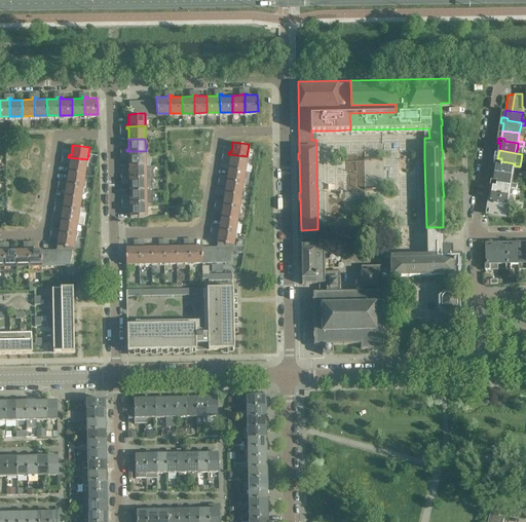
[(146,163),(146,151),(126,151),(126,154),(128,154),(129,163),(146,163)]
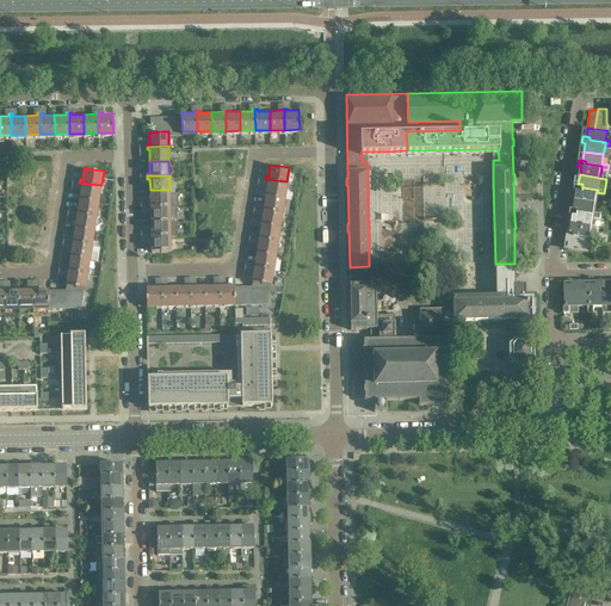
[(285,196),(287,181),(265,179),(265,181),(267,181),(266,193),(285,196)]
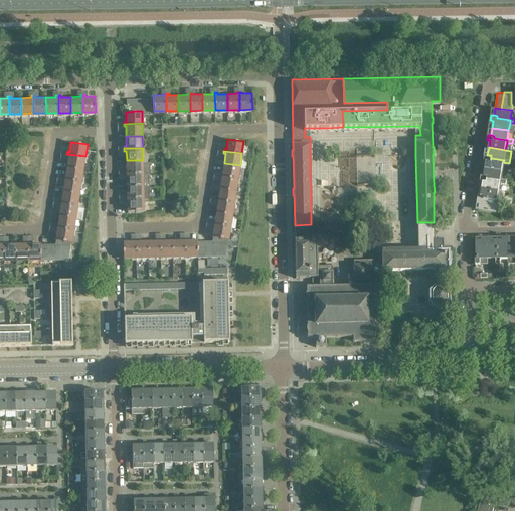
[(83,169),(86,156),(66,154),(66,156),(68,156),(67,166),(83,169)]
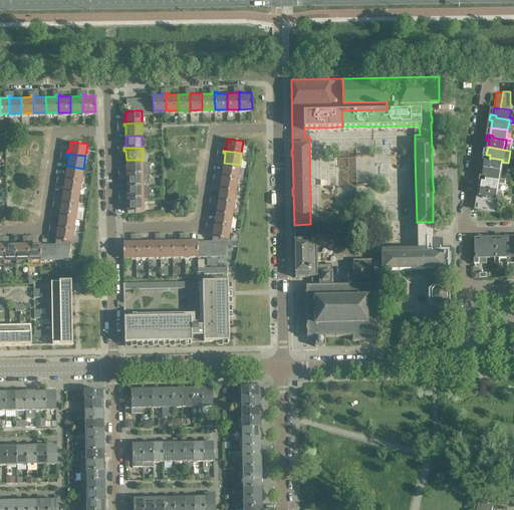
[(502,162),(503,160),(490,158),(490,155),(486,155),(484,154),(483,160),(486,160),(485,167),(501,170),(502,162)]
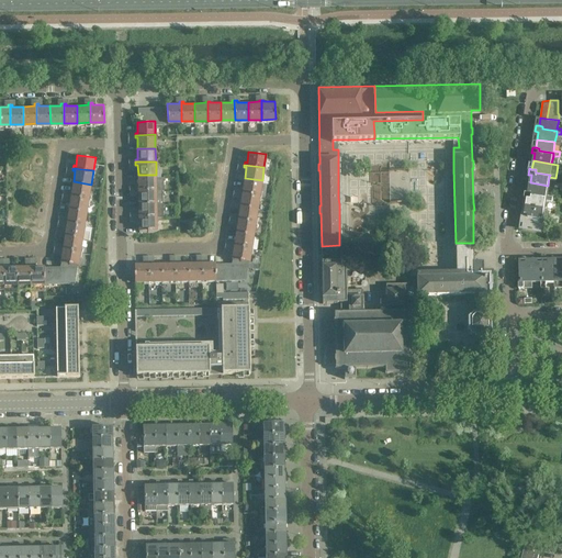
[(156,188),(156,175),(138,175),(138,186),(136,186),(136,189),(156,188)]
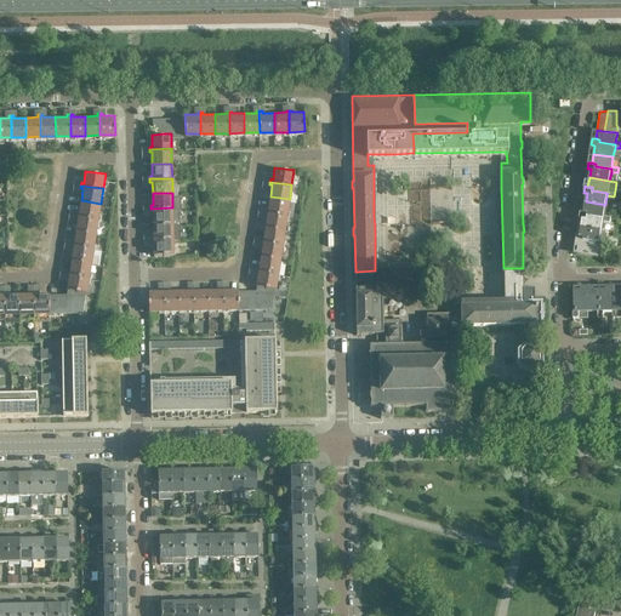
[(288,215),(290,199),(271,197),(268,209),(266,207),(266,211),(288,215)]
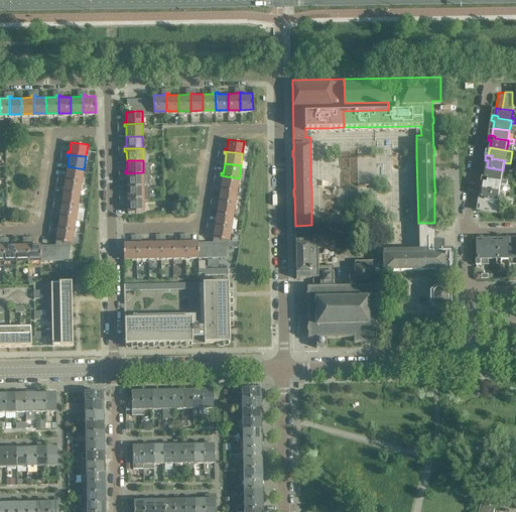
[(82,180),(84,169),(68,166),(66,176),(63,175),(63,178),(82,180)]
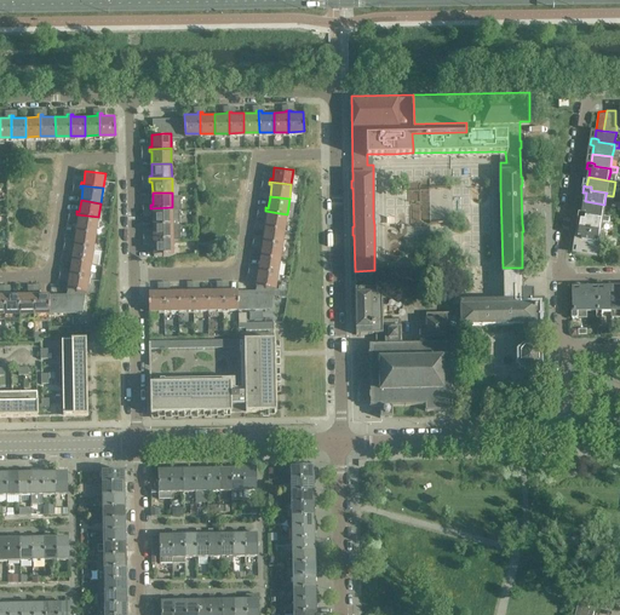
[(603,213),(604,205),(585,201),(583,211),(587,211),(587,214),(603,217),(602,219),(609,220),(610,214),(603,213)]
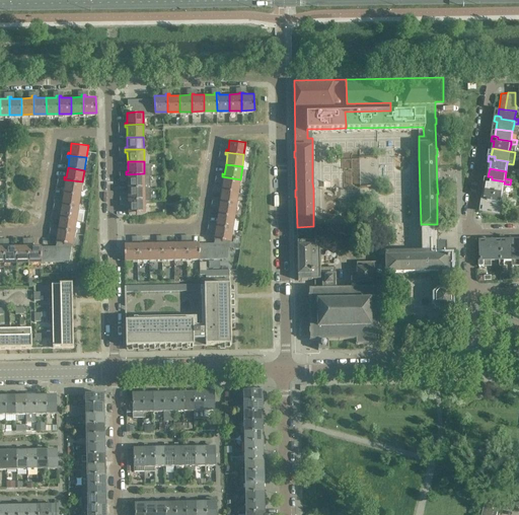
[(144,186),(144,173),(126,174),(126,176),(128,176),(128,187),(144,186)]
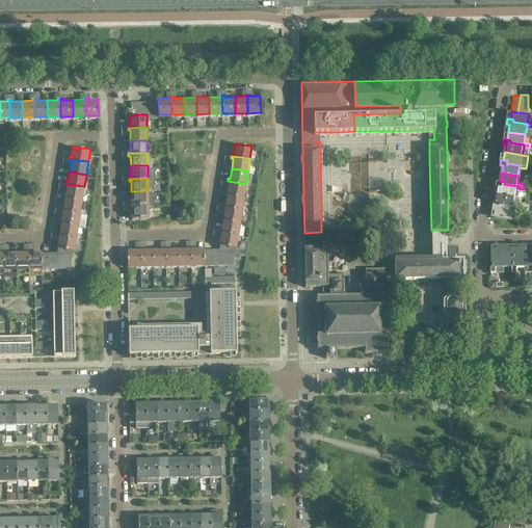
[(516,188),(517,186),(504,184),(504,181),(500,181),(498,180),(497,185),(500,186),(498,193),(515,196),(516,188)]
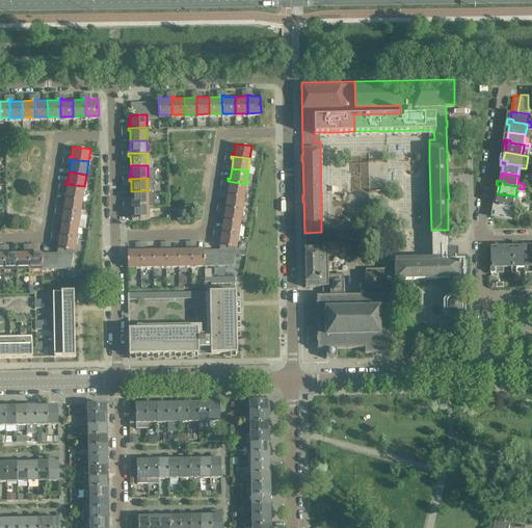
[(244,196),(246,184),(228,181),(227,183),(229,183),(228,193),(244,196)]
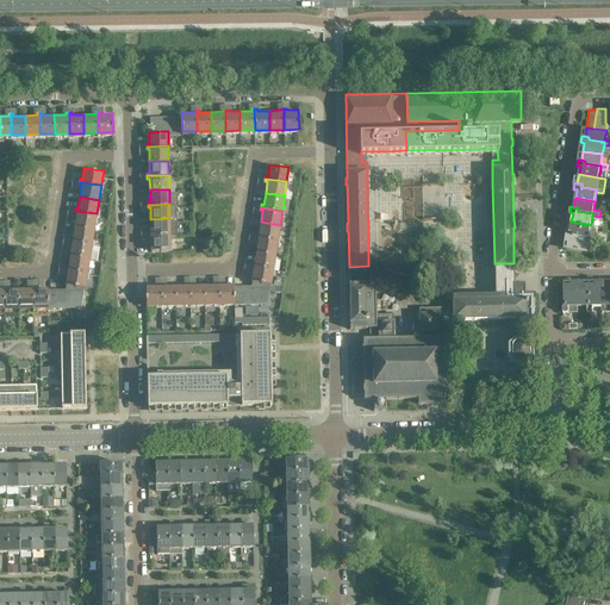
[(94,228),(97,213),(75,211),(74,213),(76,213),(75,225),(94,228)]
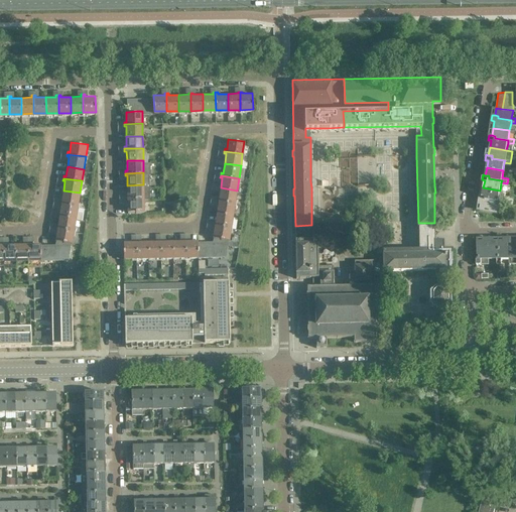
[(144,198),(143,184),(127,185),(127,196),(125,196),(125,198),(144,198)]
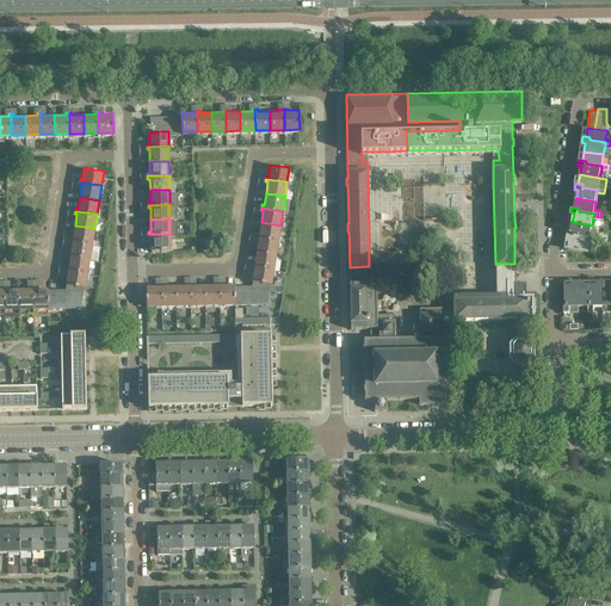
[(278,239),(281,226),(261,222),(259,234),(257,233),(257,236),(278,239)]
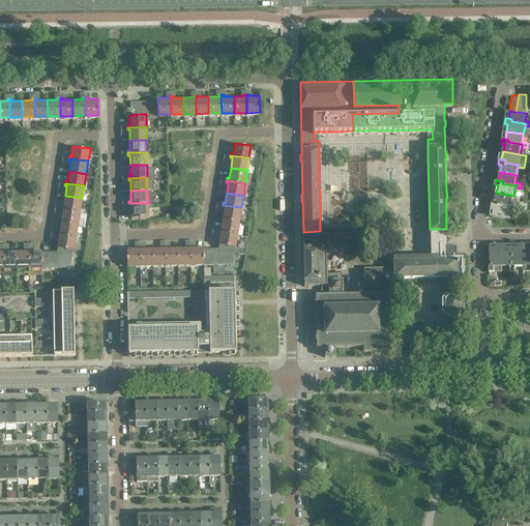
[(512,203),(513,196),(496,193),(495,200),(499,201),(499,203),(512,205),(511,208),(518,209),(519,204),(512,203)]
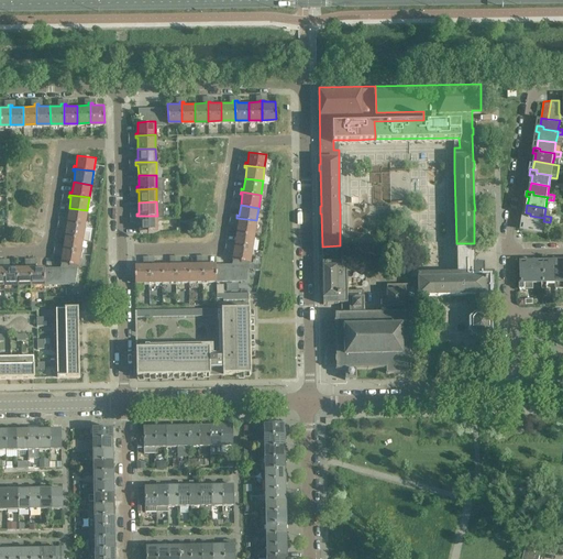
[(85,223),(87,210),(69,208),(67,219),(65,218),(65,221),(85,223)]
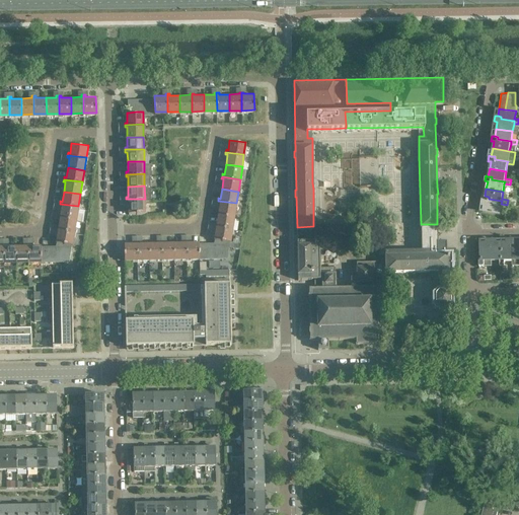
[(500,212),(501,204),(502,201),(489,199),(489,197),(485,196),(483,196),(482,201),(484,202),(483,209),(500,212)]
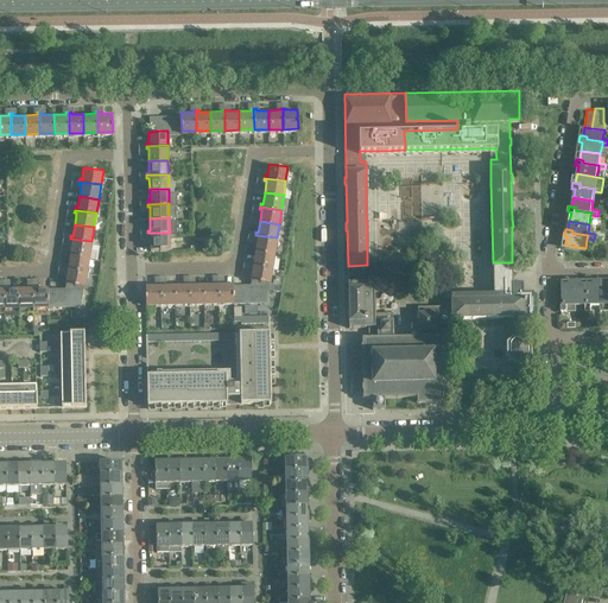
[(170,247),(170,233),(147,233),(147,235),(150,235),(151,248),(170,247)]
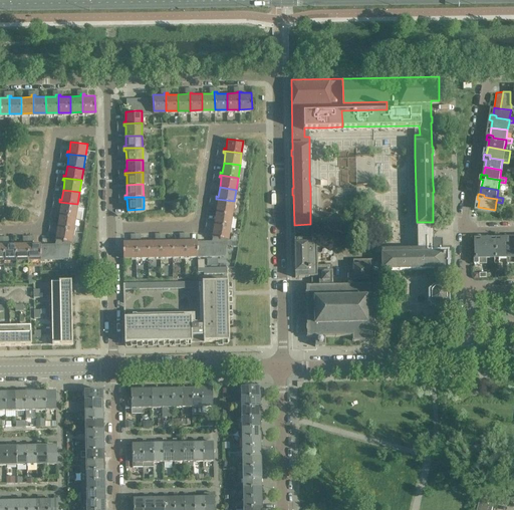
[(232,214),(234,201),(216,199),(216,201),(218,201),(216,211),(232,214)]
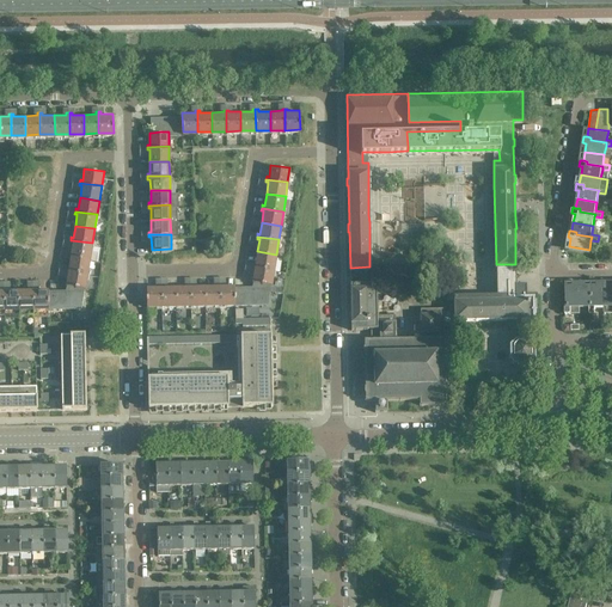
[(90,258),(92,243),(71,240),(71,243),(73,243),(71,255),(90,258)]
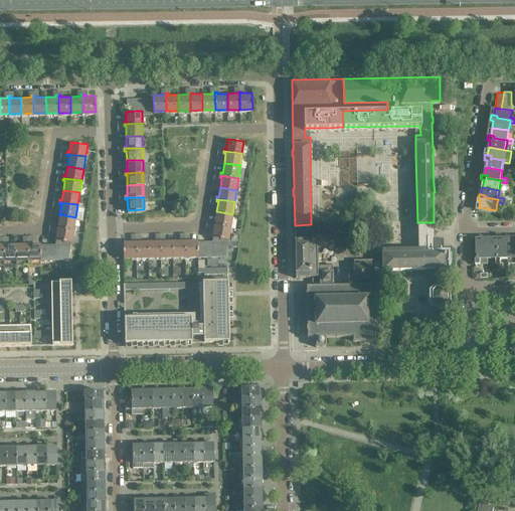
[(230,226),(232,214),(216,211),(215,221),(213,221),(212,223),(230,226)]
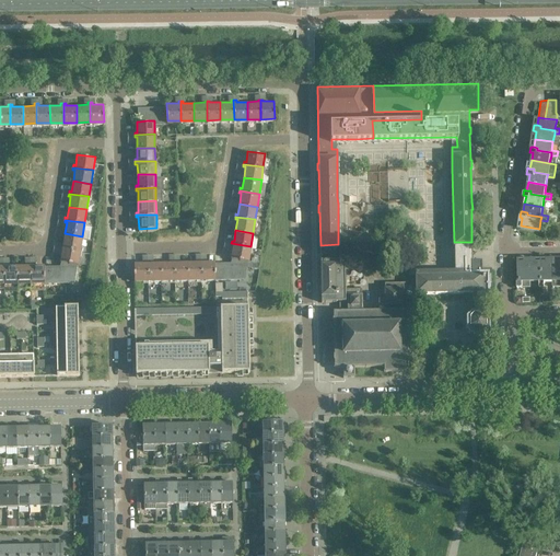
[(80,248),(82,236),(65,233),(62,244),(60,243),(60,246),(80,248)]
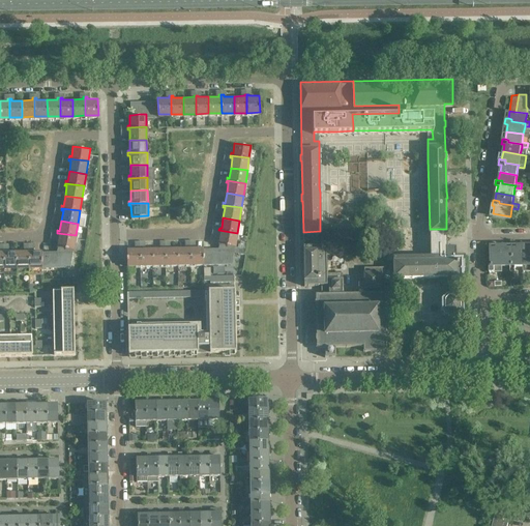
[(235,245),(237,233),(218,230),(218,232),(221,232),(218,242),(219,242),(233,245),(235,245)]
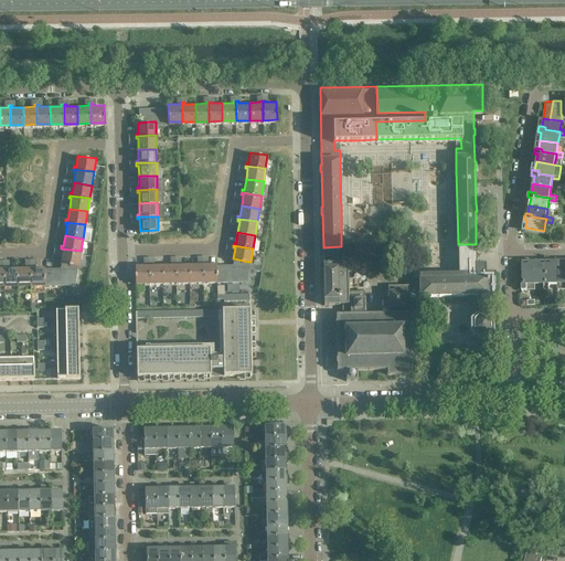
[(78,265),(81,251),(61,249),(61,251),(63,251),(61,262),(62,262),(77,265),(78,265)]
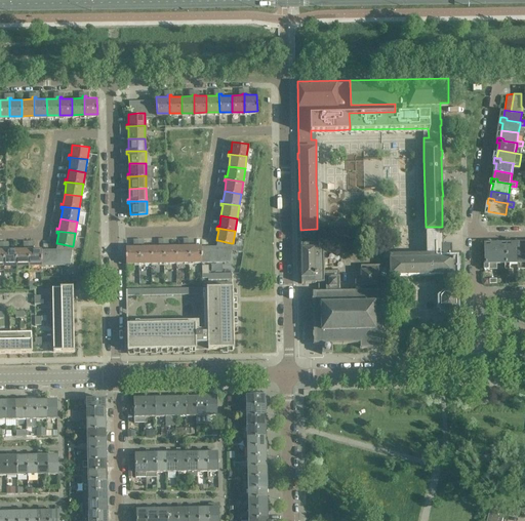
[(229,258),(231,243),(217,240),(217,244),(201,244),(201,258),(213,257),(213,258),(229,258)]
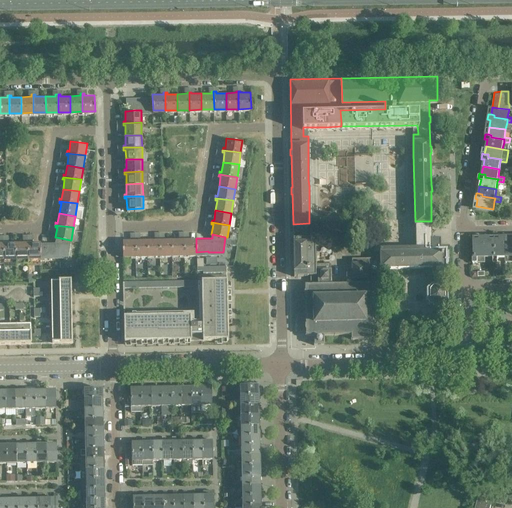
[(495,254),(495,237),(488,237),(488,234),(482,234),(482,237),(482,240),(485,240),(485,254),(493,254),(495,254)]
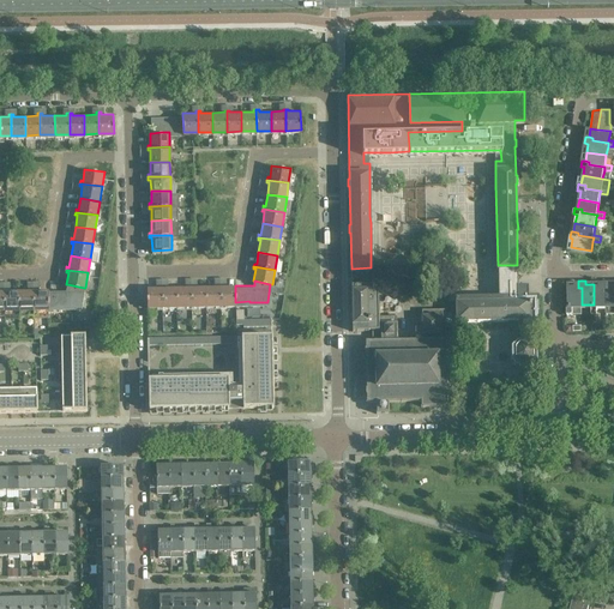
[(613,283),(609,283),(609,281),(602,281),(602,283),(602,288),(605,288),(606,303),(613,303),(613,283)]
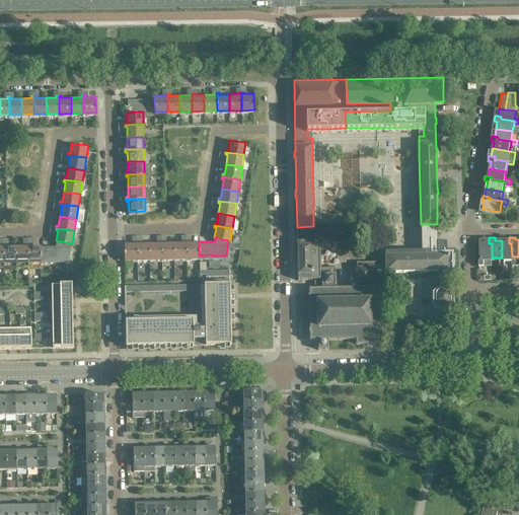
[(319,265),(319,245),(319,238),(297,238),(298,277),(314,277),(320,277),(320,271),(319,265)]
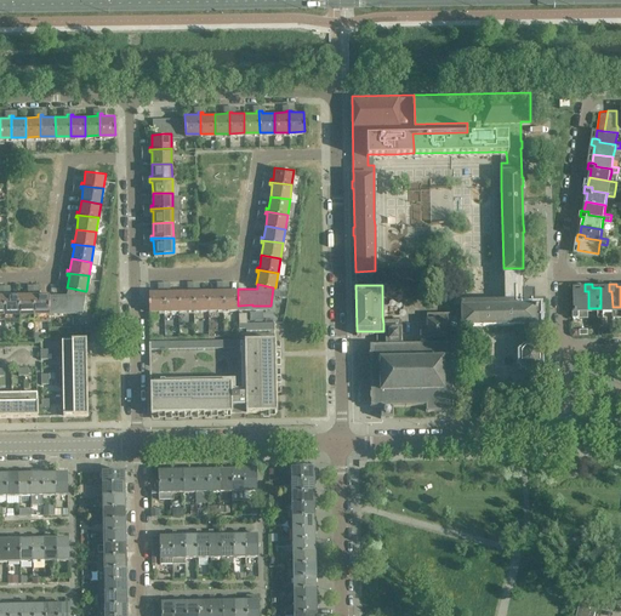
[(194,308),(193,286),(191,286),(191,289),(178,289),(180,309),(194,308)]
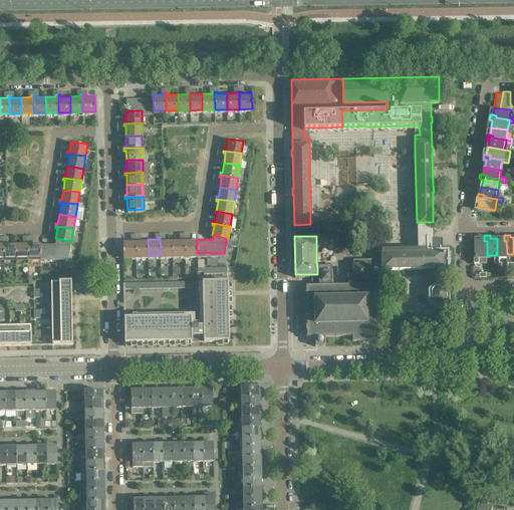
[(173,255),(172,239),(163,239),(163,237),(160,237),(161,255),(173,255)]
